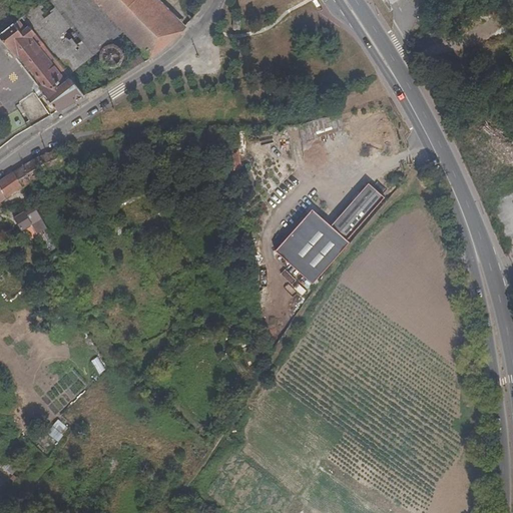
[(107,28),(102,22),(109,15),(93,0),(44,0),(32,10),(22,17),(28,26),(67,73),(123,29),(115,21),(107,28)]
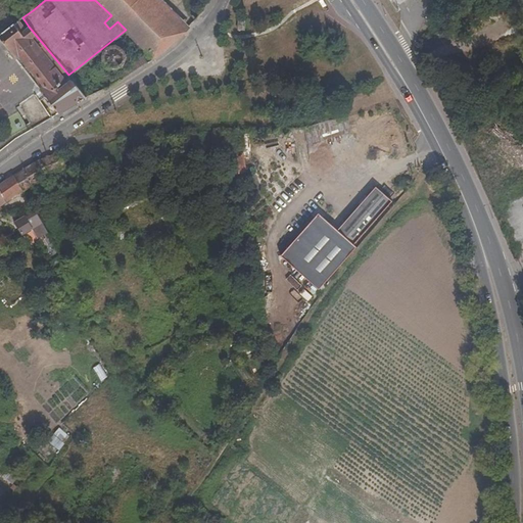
[(95,0),(111,15),(117,21),(126,30),(155,58),(183,33),(150,0),(95,0)]
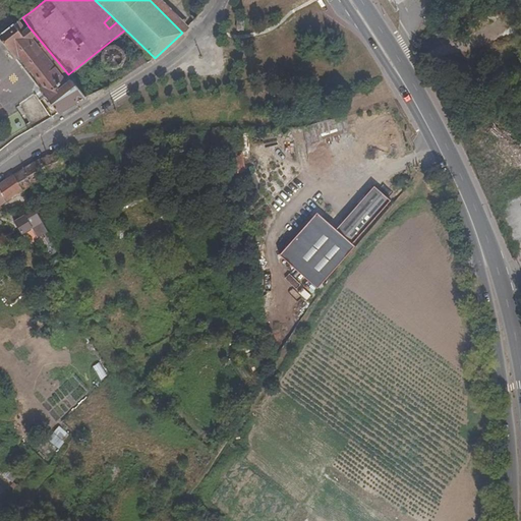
[(150,0),(182,33),(189,26),(163,0),(150,0)]
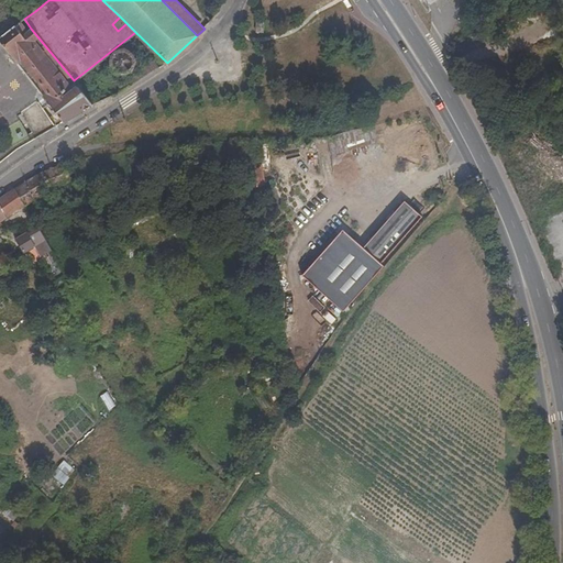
[(210,0),(206,10),(218,17),(225,3),(219,0),(210,0)]
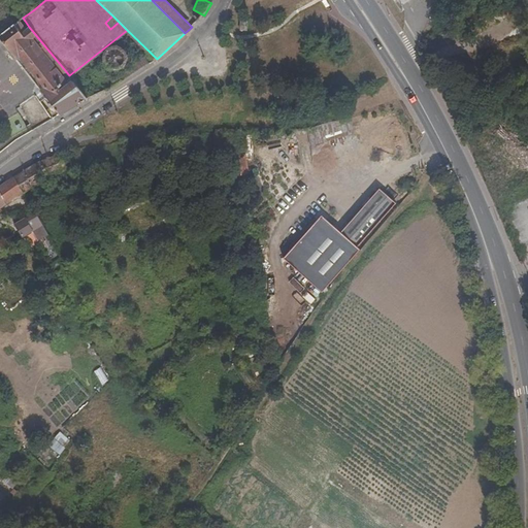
[(29,27),(26,29),(19,22),(18,23),(3,34),(0,36),(0,39),(11,55),(17,59),(19,57),(43,88),(19,105),(34,130),(53,119),(40,101),(46,97),(56,109),(60,114),(74,106),(88,98),(69,75),(29,27)]
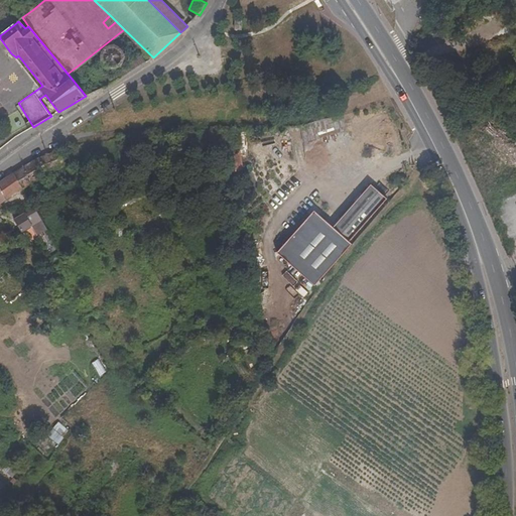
[(0,47),(8,56),(11,53),(0,38),(0,47)]
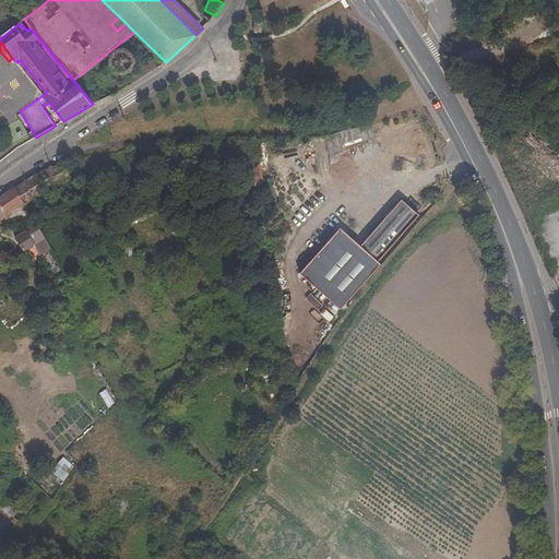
[(134,58),(133,55),(130,51),(126,49),(122,48),(119,49),(115,50),(113,52),(109,57),(109,60),(109,64),(110,68),(115,72),(118,73),(123,74),(127,73),(131,71),(133,67),(134,62),(134,58)]
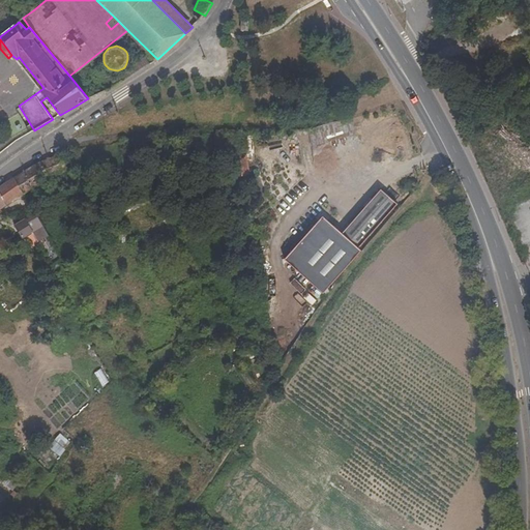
[(342,122),(310,128),(312,143),(345,137),(342,122)]
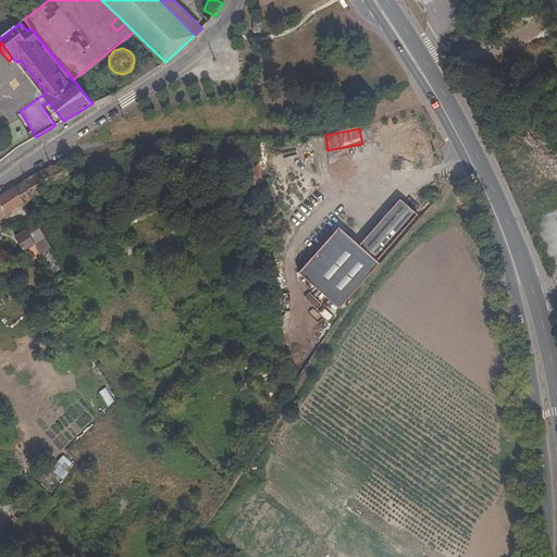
[(54,185),(70,177),(64,161),(42,169),(14,186),(24,202),(50,187),(54,185)]
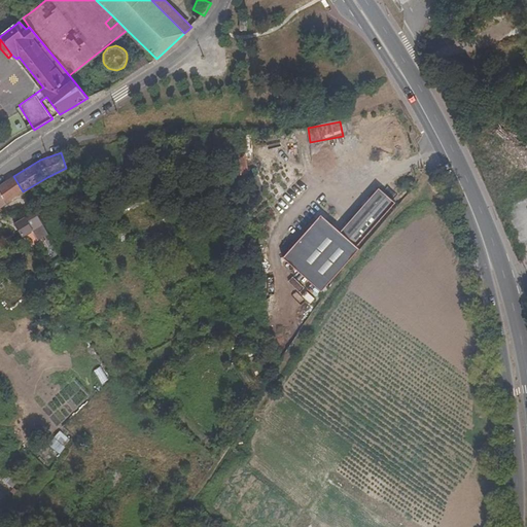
[(156,171),(149,172),(151,181),(157,180),(156,171)]
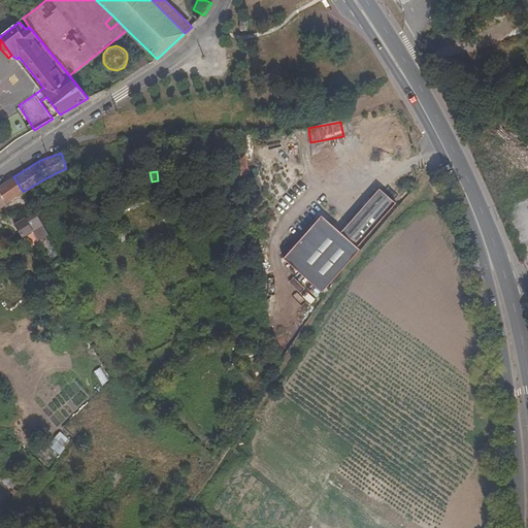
[(219,185),(228,179),(223,171),(215,176),(219,185)]
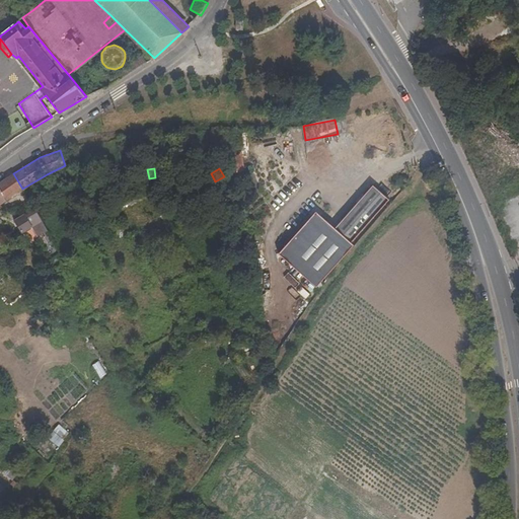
[(15,194),(22,189),(13,173),(0,181),(0,190),(6,200),(15,194)]
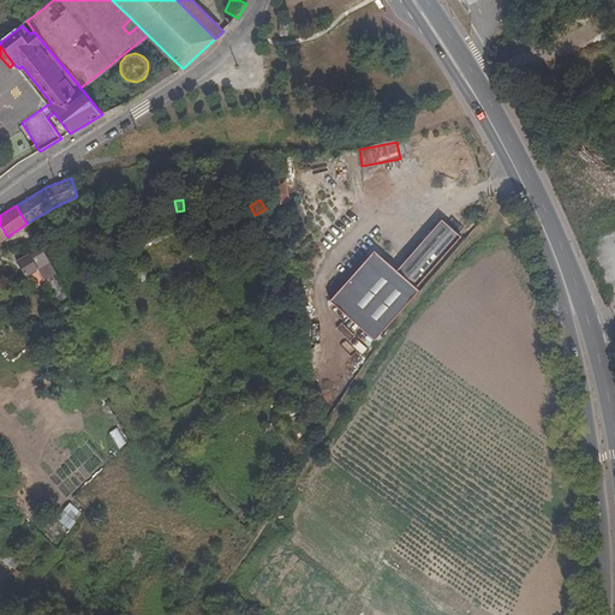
[(207,218),(213,216),(210,208),(196,212),(198,220),(207,218)]
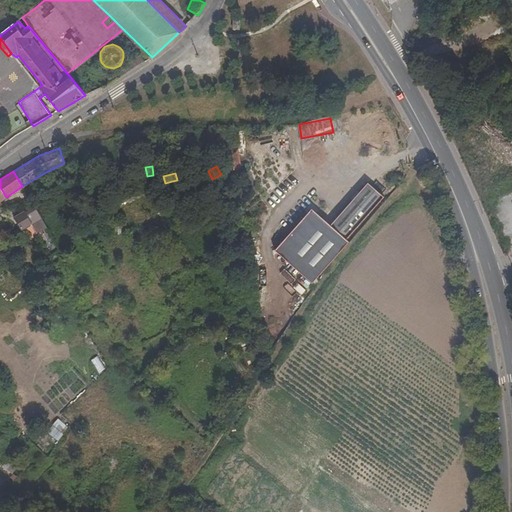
[(384,197),(367,183),(330,225),(347,239),(384,197)]
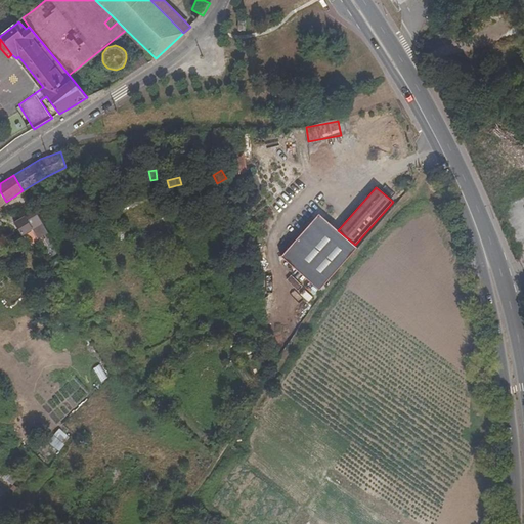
[(47,232),(42,224),(32,206),(24,210),(26,214),(13,221),(20,232),(23,235),(34,229),(40,239),(43,237),(47,245),(53,242),(47,232)]
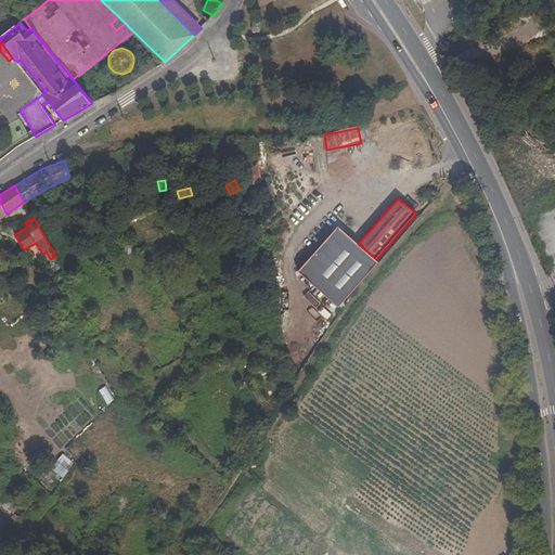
[(297,271),(338,307),(378,262),(376,259),(358,244),(337,227),(297,271)]
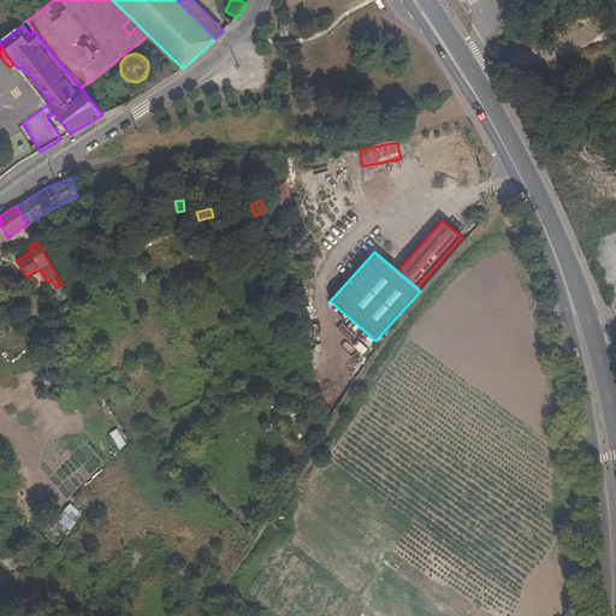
[(199,272),(206,267),(197,253),(189,256),(199,272)]
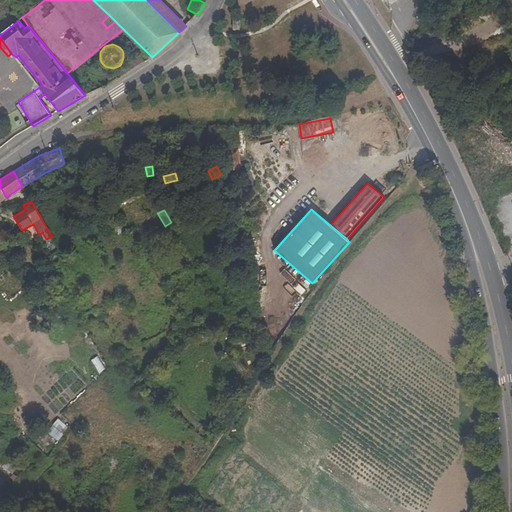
[(235,223),(242,220),(238,211),(231,215),(235,223)]
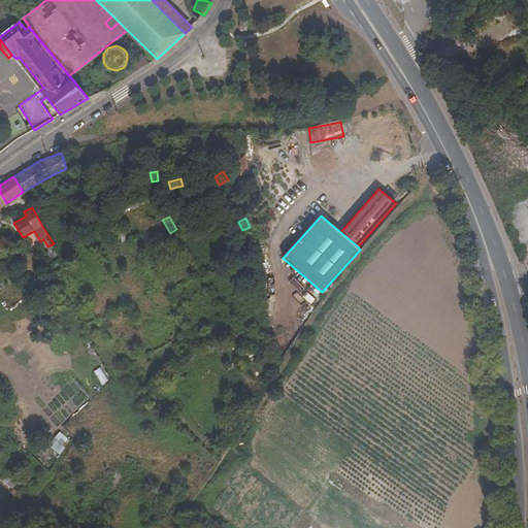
[(8,242),(17,253),(25,246),(18,237),(8,242)]
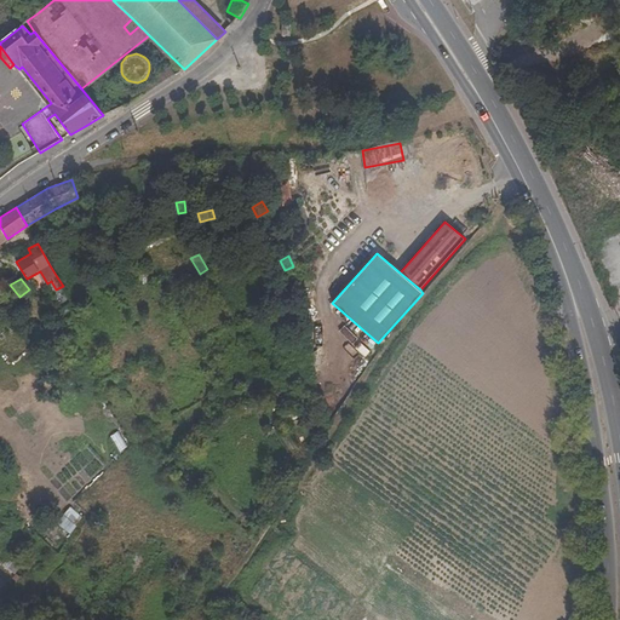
[(218,300),(224,297),(218,287),(212,291),(218,300)]
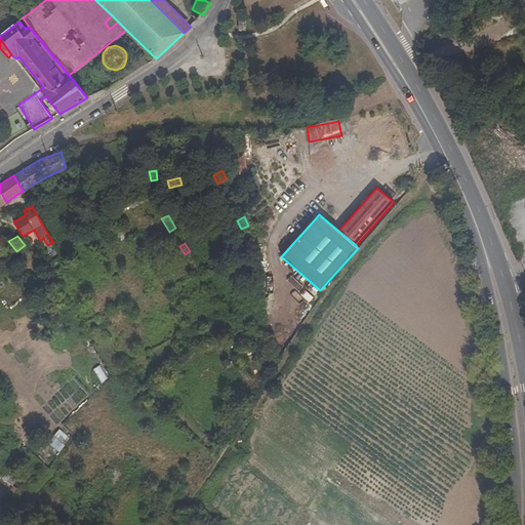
[(101,365),(93,370),(103,384),(110,378),(101,365)]
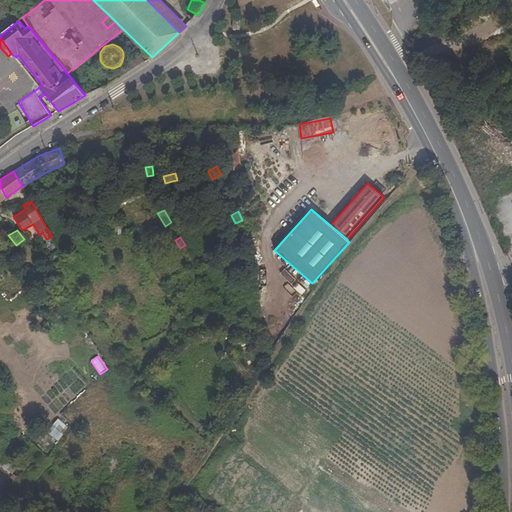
[(48,433),(58,441),(62,435),(64,432),(58,428),(56,431),(51,429),(48,433)]
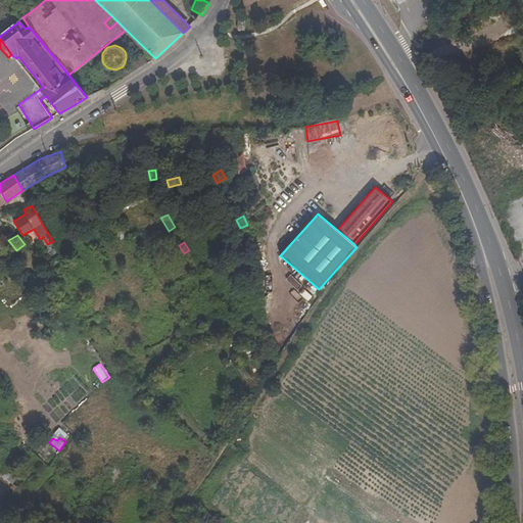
[(6,469),(2,475),(12,483),(16,477),(6,469)]
